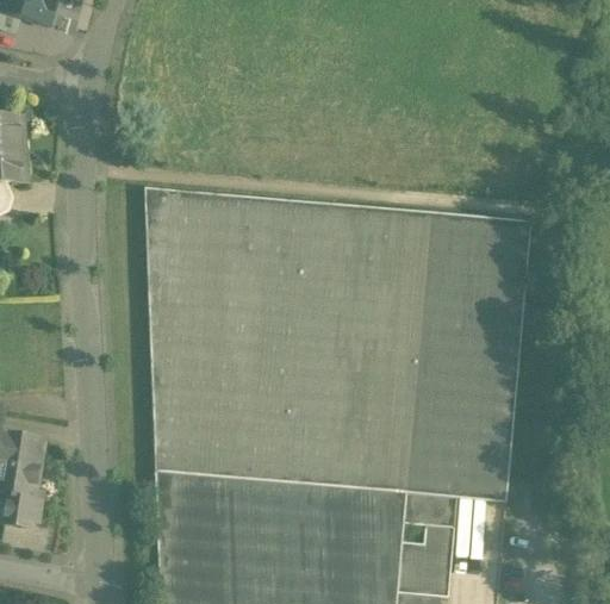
[(0,0),(0,12),(49,26),(57,0),(0,0)]
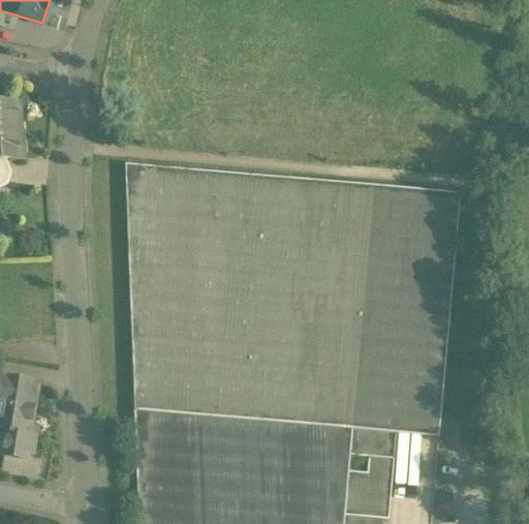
[(14,102),(0,102),(0,180),(3,179),(6,170),(2,162),(2,155),(17,154),(17,155),(23,155),(22,135),(22,133),(17,133),(14,102)]
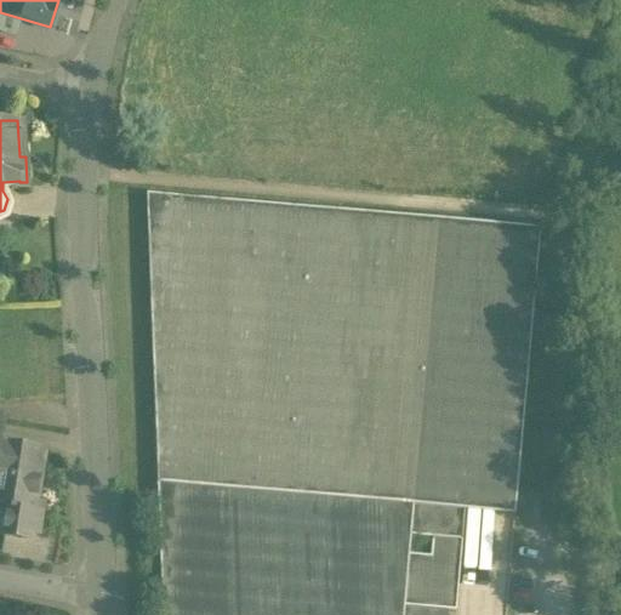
[(539,223),(146,189),(161,614),(402,614),(403,601),(409,531),(412,501),(462,506),(513,510),(539,223)]
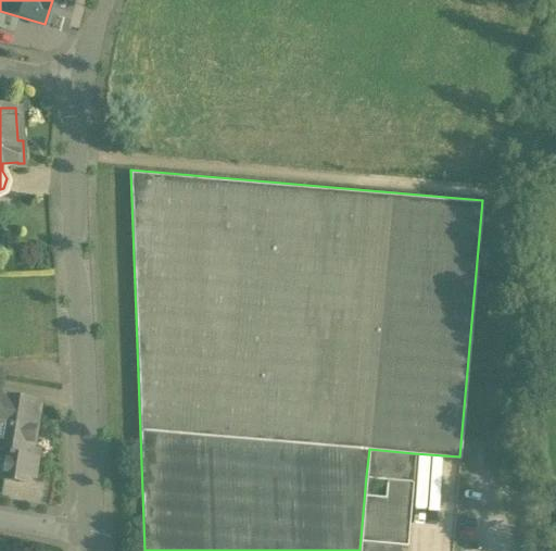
[(0,395),(0,445),(7,446),(2,475),(23,478),(25,470),(34,471),(37,449),(32,448),(38,402),(0,395)]
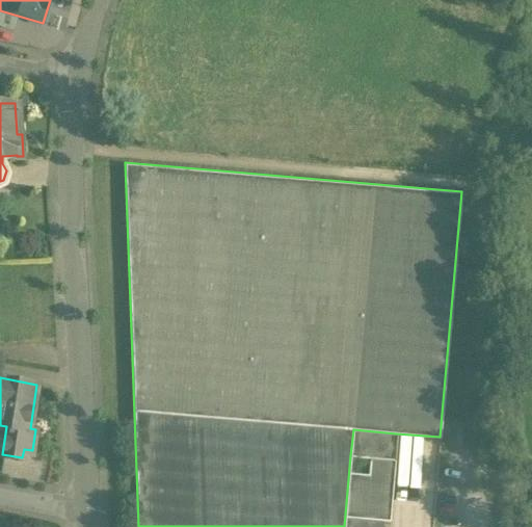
[(396,433),(353,429),(350,455),(394,458),(396,433)]
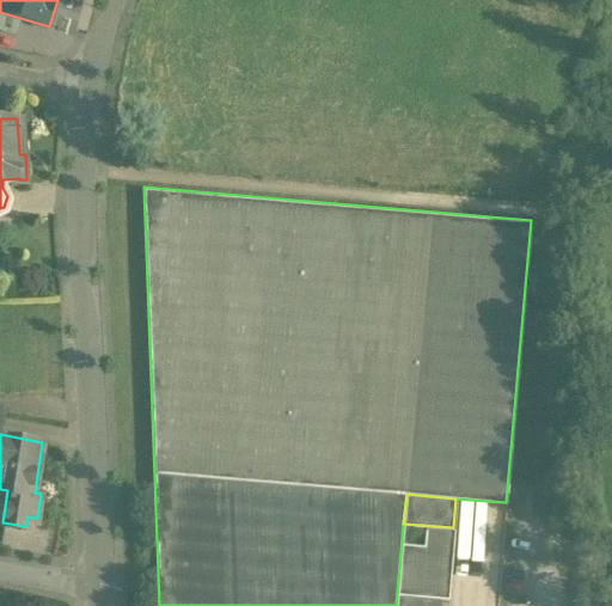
[(453,527),(403,524),(397,592),(447,597),(453,527)]
